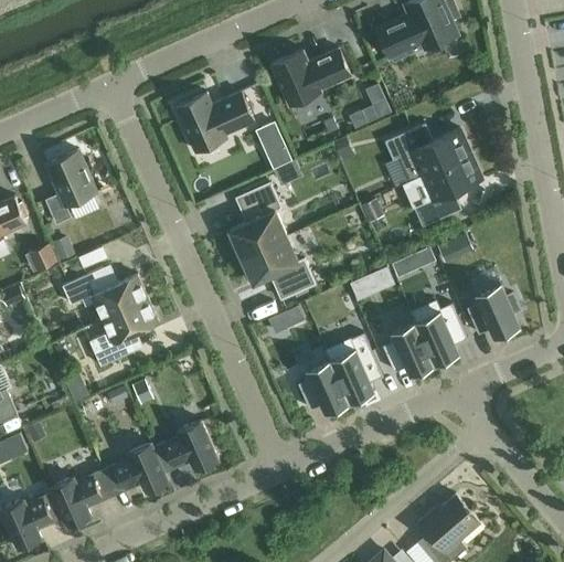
[(401,19),(376,30),(389,59),(391,59),(392,62),(411,53),(410,50),(421,44),(424,50),(457,35),(450,21),(458,17),(450,0),(448,0),(443,3),(440,0),(416,0),(404,6),(410,19),(402,22),(401,19)]
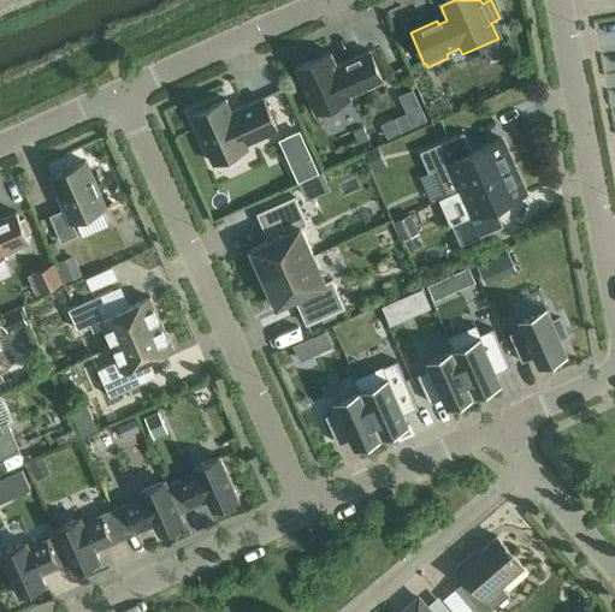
[(294,71),(314,116),(349,100),(349,99),(382,84),(368,54),(335,69),(330,55),(294,71)]
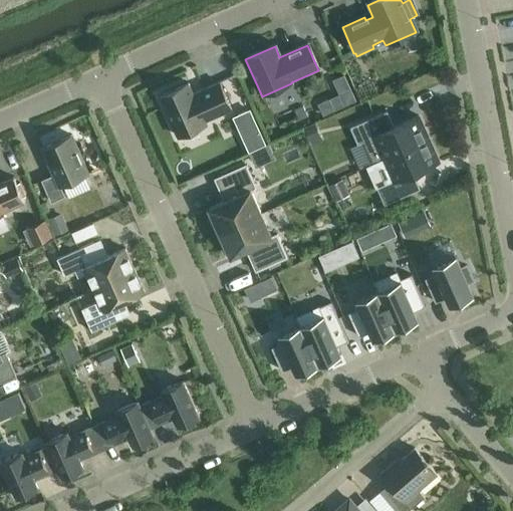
[(330,108),(365,90),(351,64),(316,82),(330,108)]
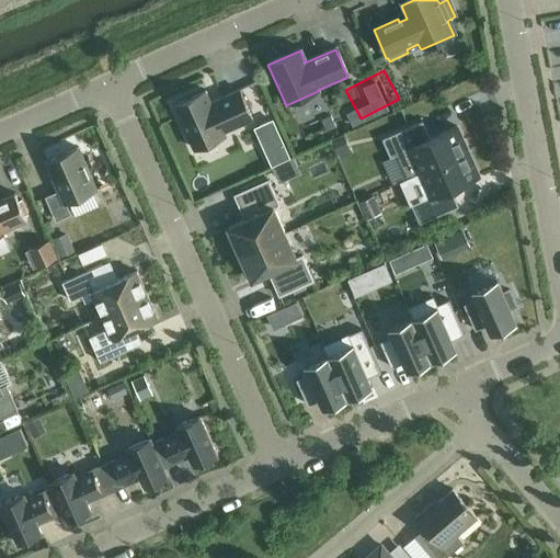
[(205,93),(173,107),(193,151),(225,137),(224,134),(251,122),(238,92),(209,105),(205,93)]
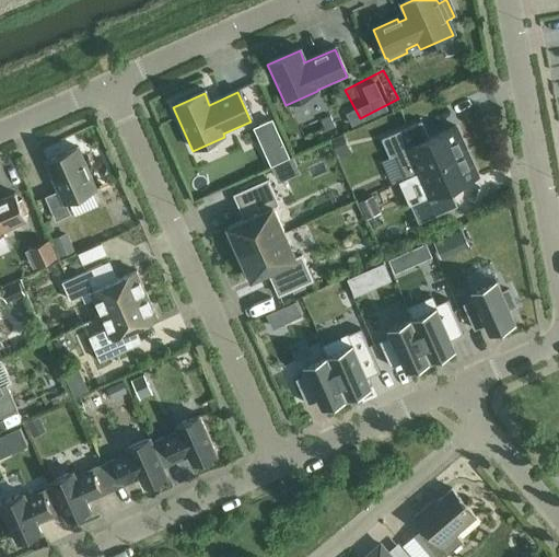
[(410,128),(381,141),(388,160),(394,157),(405,181),(416,176),(466,154),(454,129),(418,146),(410,128)]
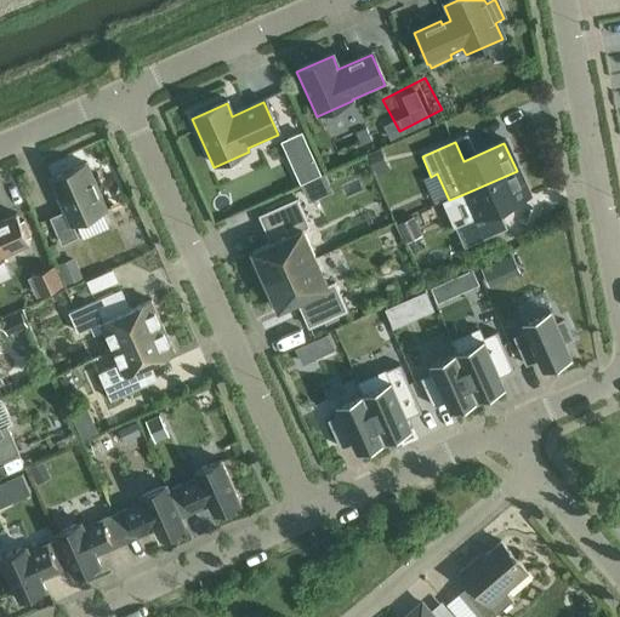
[(49,221),(61,247),(78,240),(72,227),(106,212),(85,166),(50,182),(64,213),(49,221)]
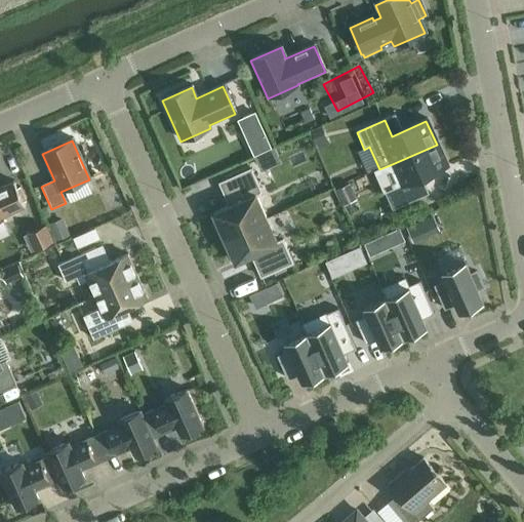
[(400,188),(384,195),(392,211),(419,199),(412,183),(447,168),(437,145),(390,165),(400,188)]
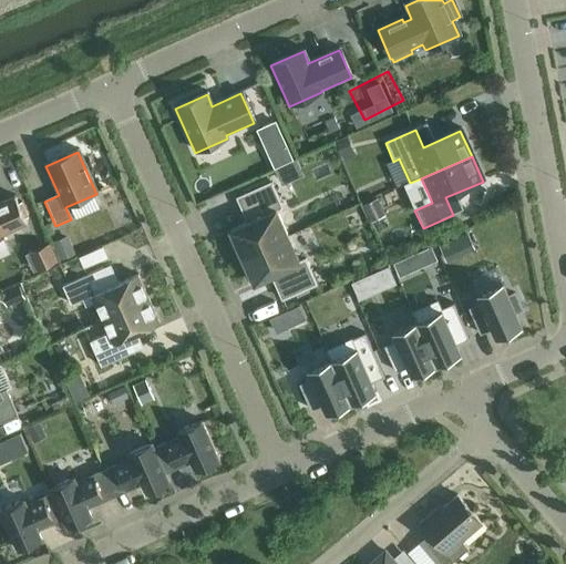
[(232,236),(227,237),(237,260),(291,236),(279,211),(286,208),(275,183),(236,200),(247,224),(229,232),(232,236)]
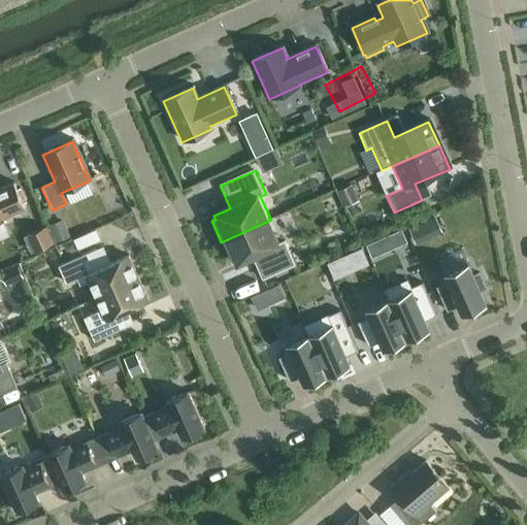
[(438,196),(456,191),(454,181),(435,186),(438,196)]
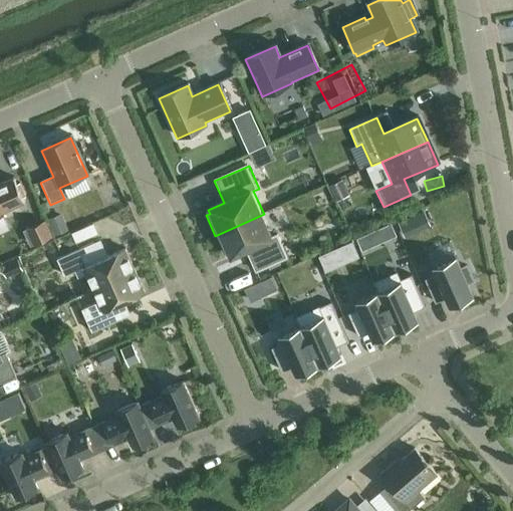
[(13,180),(0,186),(0,218),(3,217),(2,215),(24,205),(13,180)]
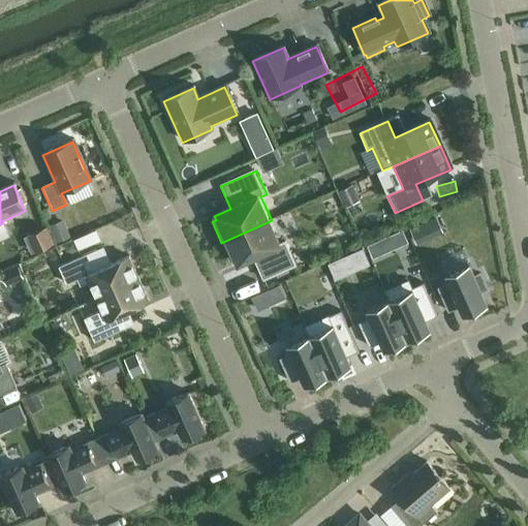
[(272,220),(221,243),(230,264),(235,263),(237,266),(252,258),(262,281),(299,266),(287,242),(282,244),(272,220)]
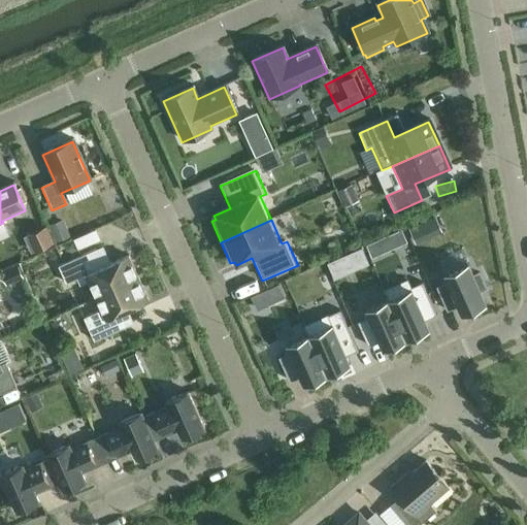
[(33,235),(40,251),(52,245),(45,230),(33,235)]
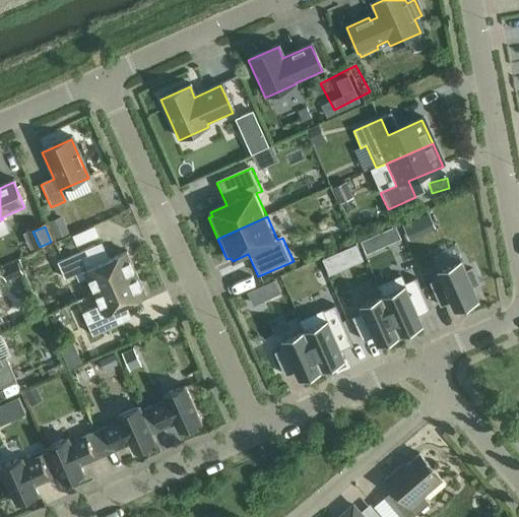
[(93,295),(135,276),(125,254),(101,264),(93,247),(56,264),(64,281),(74,276),(77,282),(86,278),(93,295)]
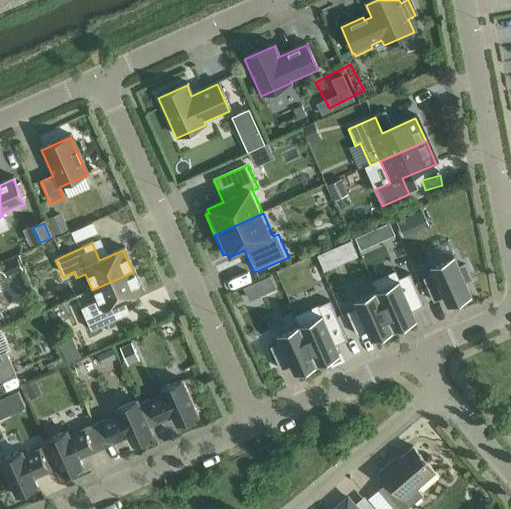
[(430,268),(433,275),(422,280),(432,303),(444,298),(447,306),(470,296),(465,284),(470,282),(464,267),(458,269),(453,258),(430,268)]
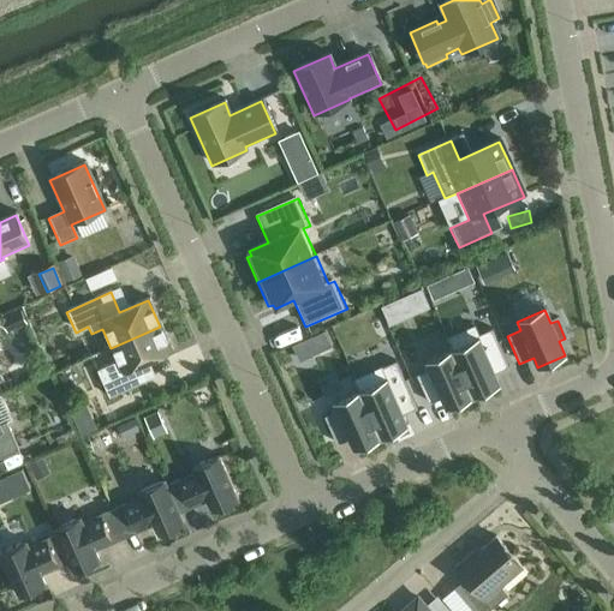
[(160,327),(111,348),(117,363),(96,372),(108,399),(144,383),(137,367),(172,353),(160,327)]
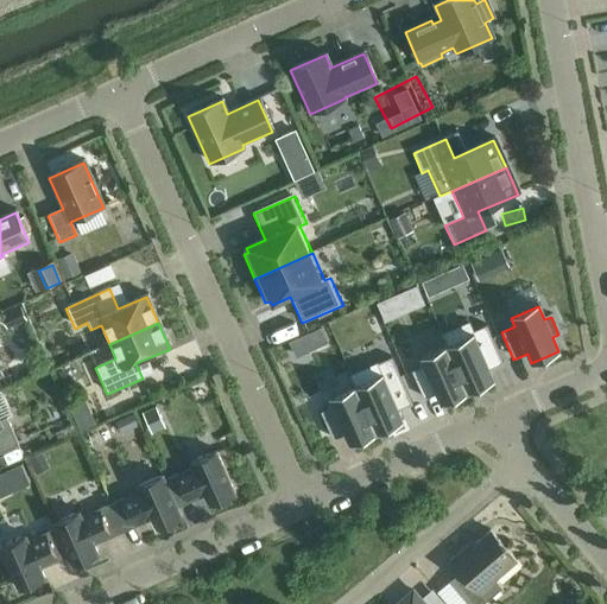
[(468,325),(441,337),(446,348),(447,347),(467,392),(492,380),(488,372),(501,366),(485,328),(472,334),(468,325)]
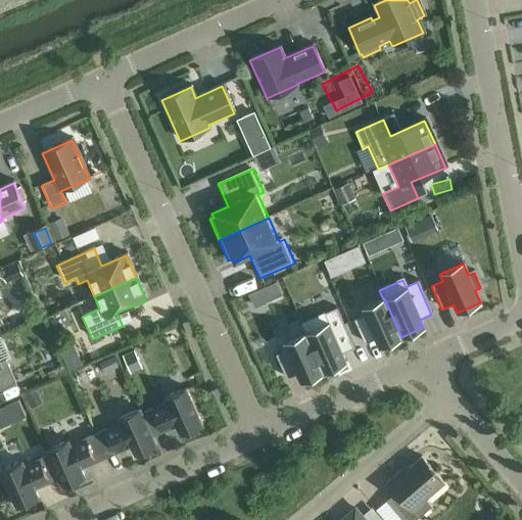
[(365,316),(353,321),(364,344),(375,339),(379,347),(401,337),(384,298),(383,299),(362,309),(365,316)]
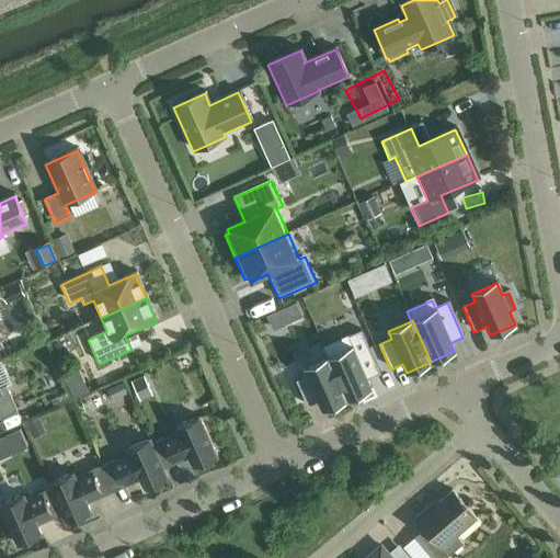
[(349,338),(322,349),(327,359),(328,357),(346,399),(370,388),(367,380),(379,375),(364,340),(361,332),(349,338)]
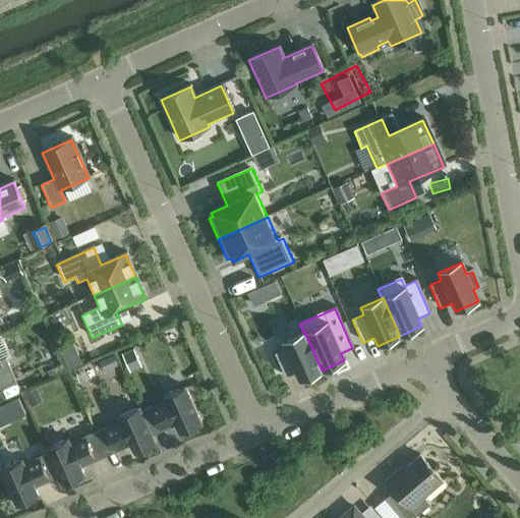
[(285,350),(274,355),(285,379),(296,373),(299,381),(322,370),(304,332),(303,333),(282,342),(285,350)]
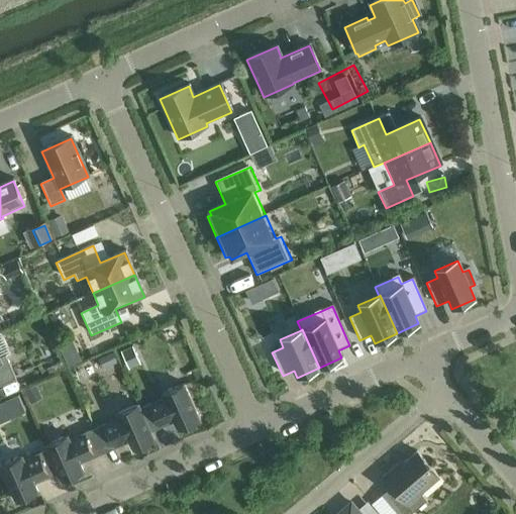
[(0,386),(15,380),(5,358),(9,356),(0,336),(0,386)]
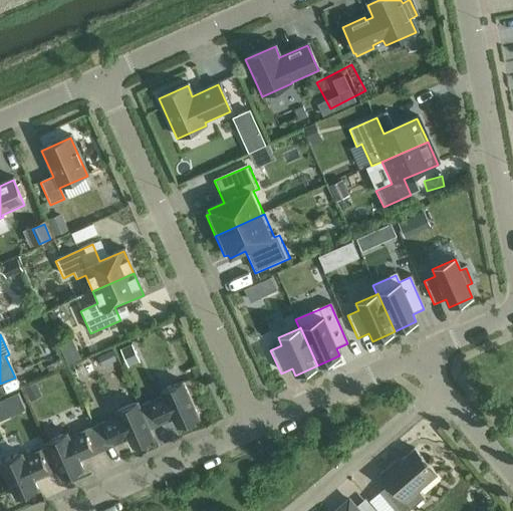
[(78,354),(84,371),(126,357),(120,340),(78,354)]
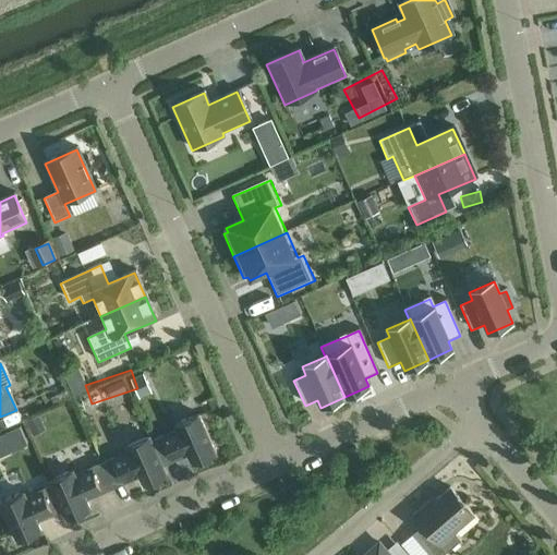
[(150,443),(160,467),(186,455),(192,466),(215,456),(197,417),(173,426),(177,432),(150,443)]
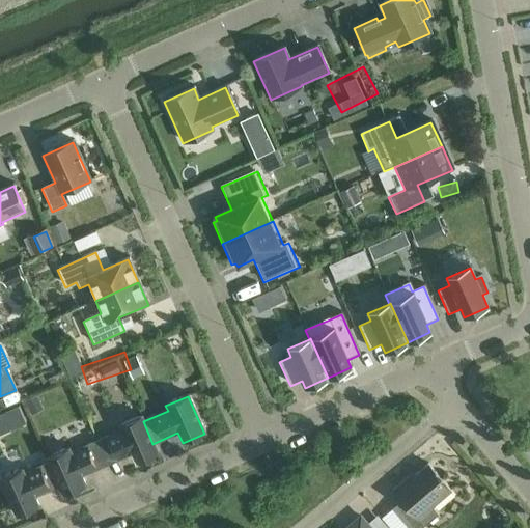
[(30,403),(0,409),(0,426),(34,419),(30,403)]
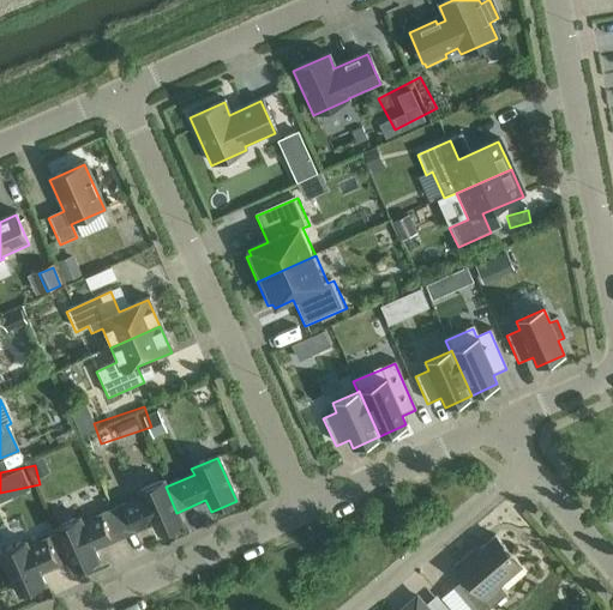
[(110,512),(122,537),(151,525),(157,536),(182,525),(176,513),(166,487),(163,482),(137,493),(140,499),(110,512)]
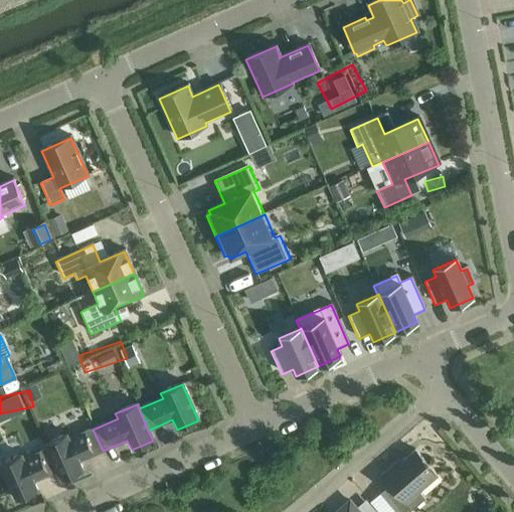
[(77,462),(103,451),(93,430),(68,441),(66,436),(44,445),(47,450),(56,472),(61,482),(82,472),(77,462)]
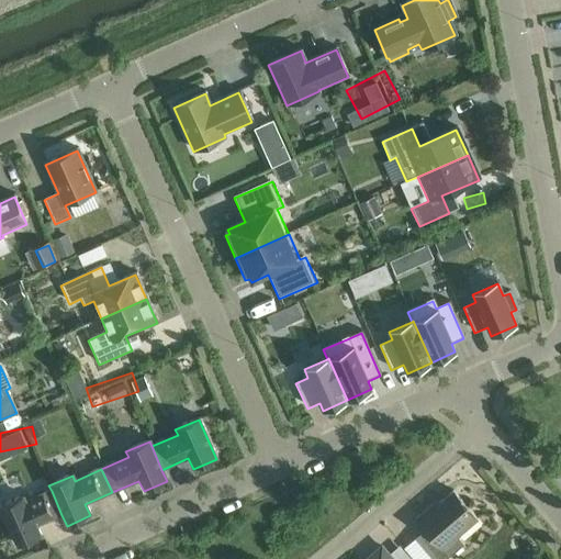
[(35,526),(62,515),(52,491),(25,503),(23,498),(0,507),(18,548),(41,537),(35,526)]
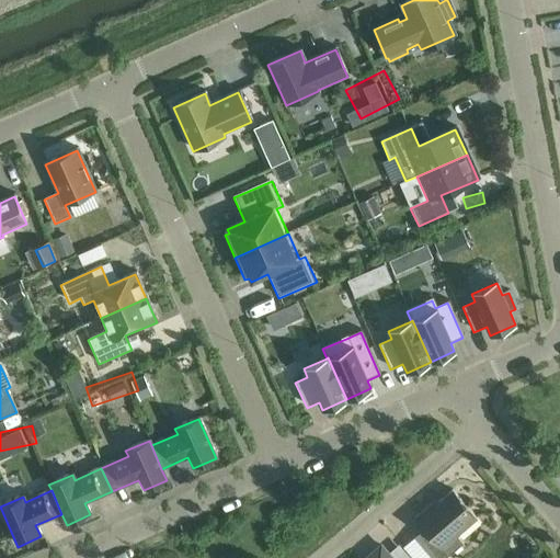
[(456,537),(476,520),(452,492),(432,509),(430,507),(414,519),(424,530),(413,539),(429,557),(447,557),(463,545),(456,537)]
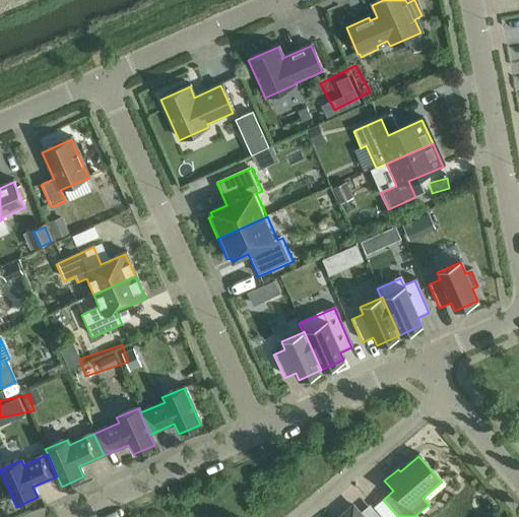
[(360,516),(352,508),(341,516),(360,516)]
